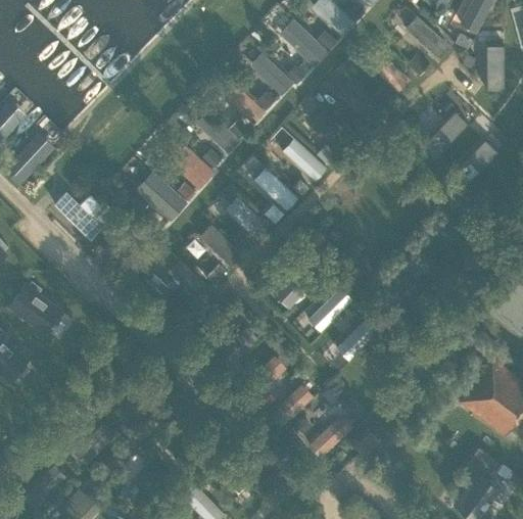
[(341,39),(357,21),(332,0),(317,0),(308,9),(341,39)]
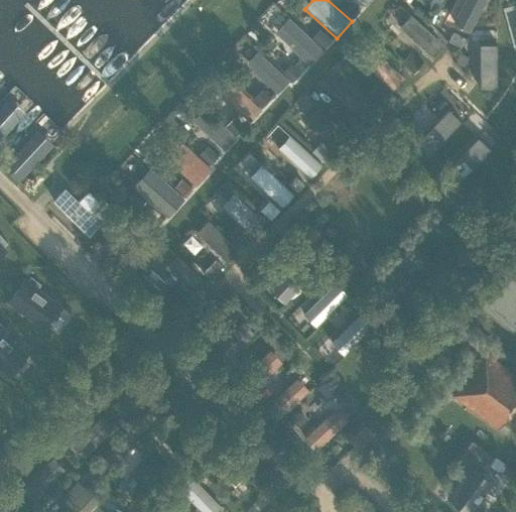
[(475,31),(487,0),(465,0),(456,23),(475,31)]
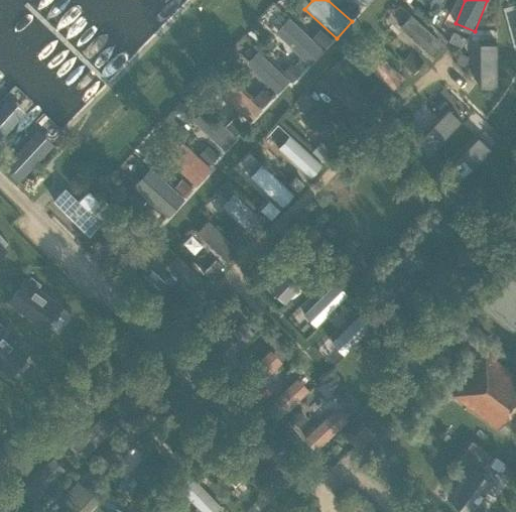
[(309,68),(325,51),(274,6),(260,22),(309,68)]
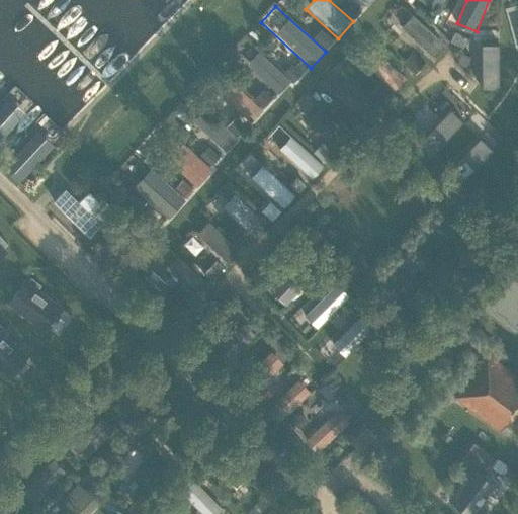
[(434,60),(445,48),(415,19),(403,31),(434,60)]
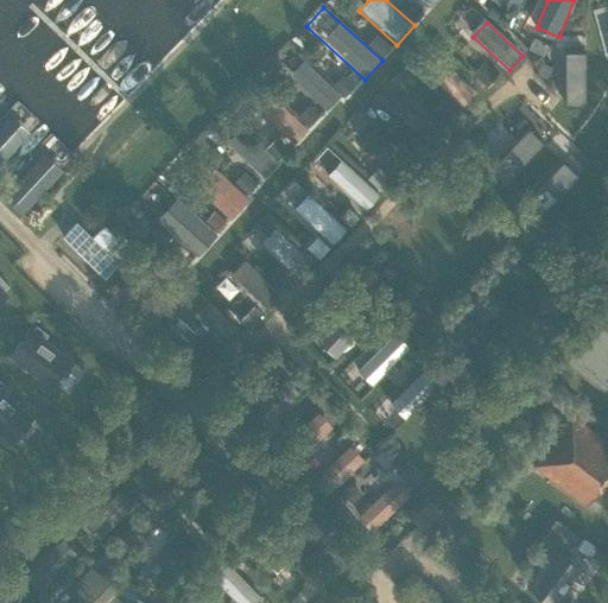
[(287,80),(334,112),(352,87),(304,55),(287,80)]
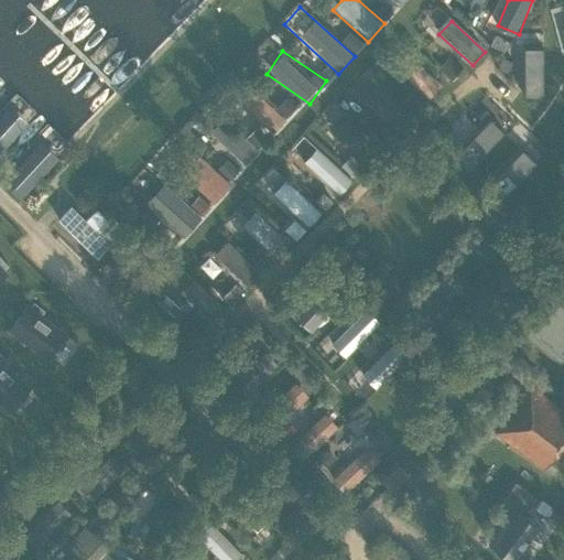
[(248,87),(236,104),(274,133),(288,117),(248,87)]
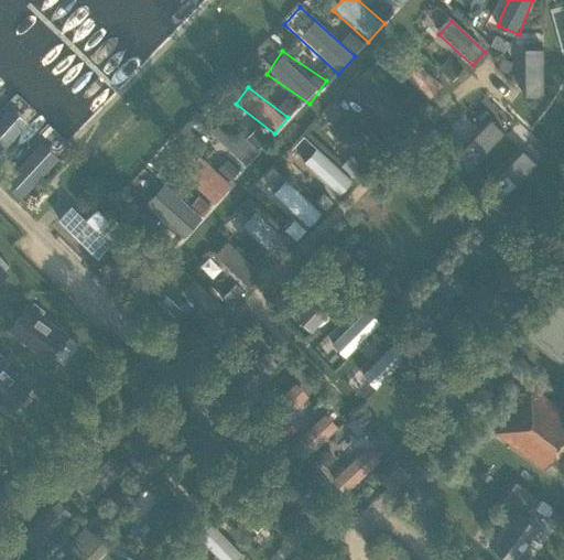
[(8,109),(0,117),(0,154),(26,127),(8,109)]
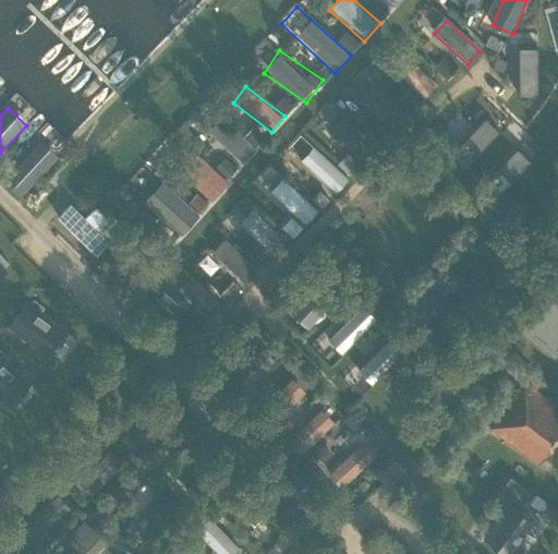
[(204,139),(242,164),(254,146),(216,121),(204,139)]
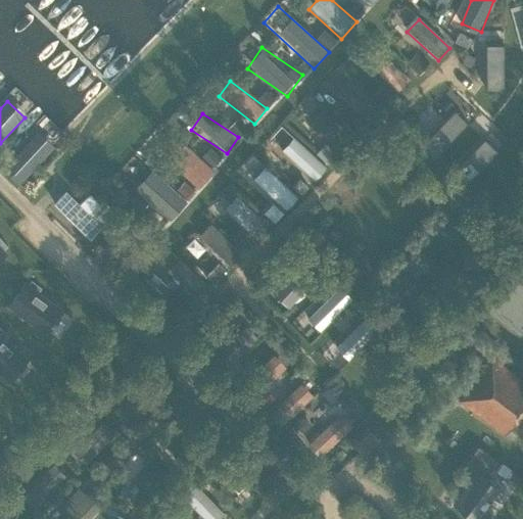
[(38,134),(5,168),(21,183),(54,149),(38,134)]
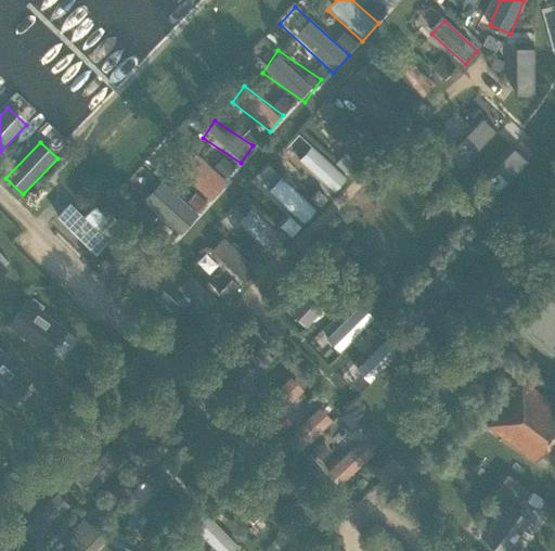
[(304,158),(326,180),(338,168),(315,145),(304,158)]
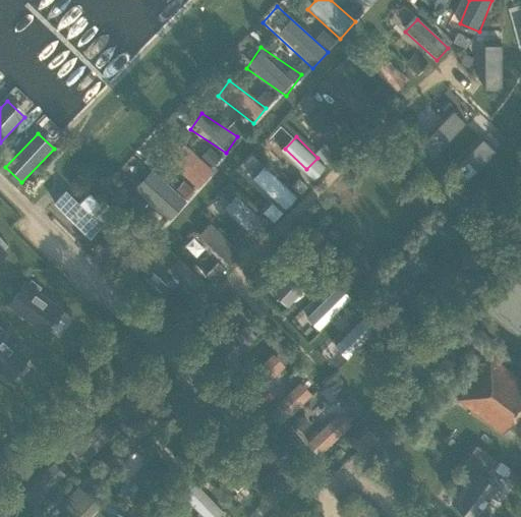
[(183,139),(166,156),(196,187),(214,171),(183,139)]
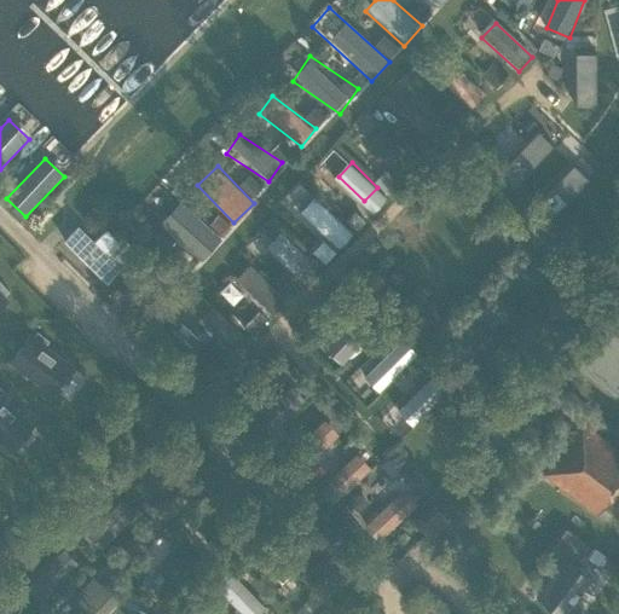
[(388,200),(400,190),(387,172),(375,181),(388,200)]
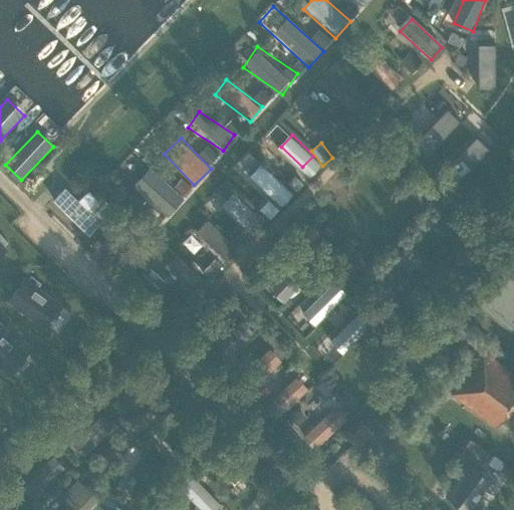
[(150,172),(134,197),(169,220),(185,195),(150,172)]
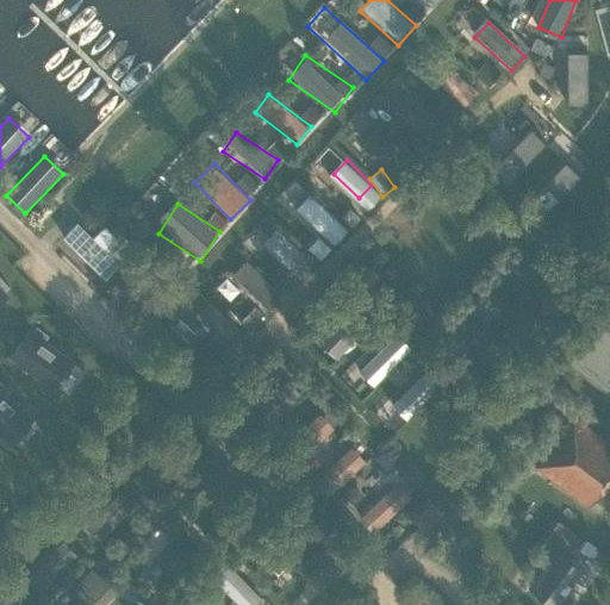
[(104,230),(95,239),(93,242),(76,226),(63,241),(105,282),(119,268),(135,251),(119,236),(114,239),(104,230)]
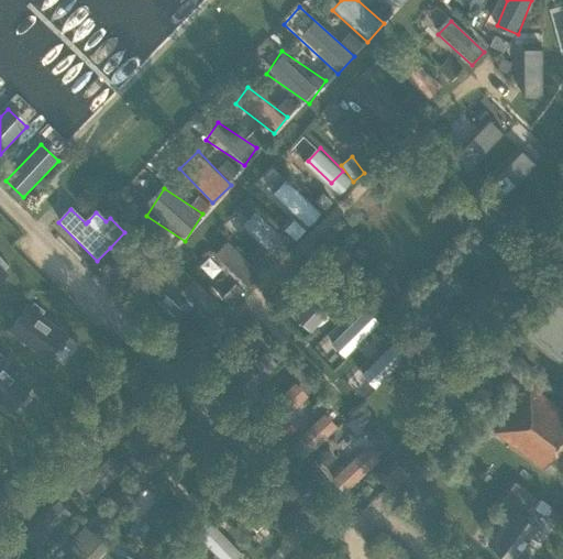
[(435,226),(442,238),(465,227),(459,215),(435,226)]
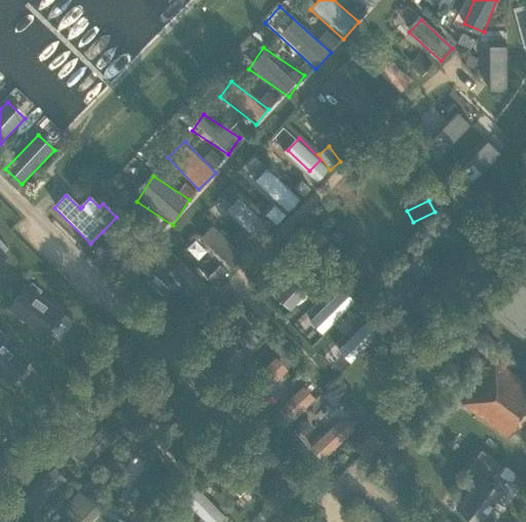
[(195,237),(224,265),(236,252),(208,224),(195,237)]
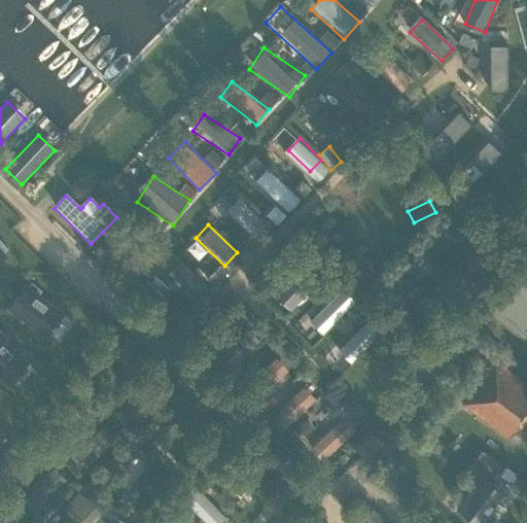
[(526,266),(516,258),(478,308),(526,344),(526,266)]
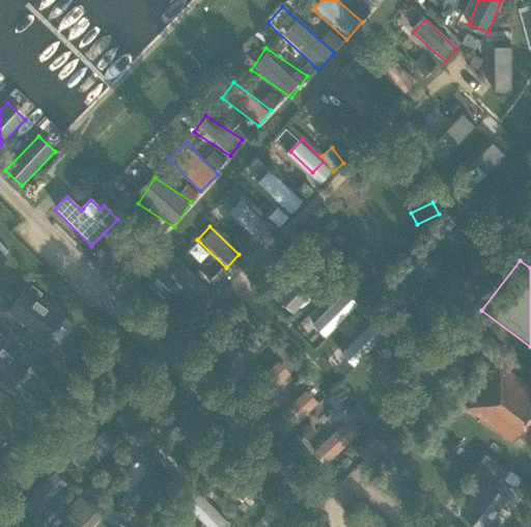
[(299,274),(277,295),(292,312),(315,292),(299,274)]
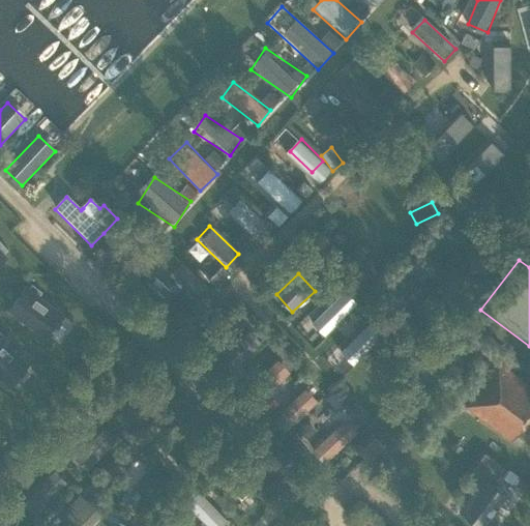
[(60,318),(37,301),(41,295),(31,287),(27,293),(25,292),(9,313),(45,339),(51,330),(53,331),(56,327),(54,326),(60,318)]
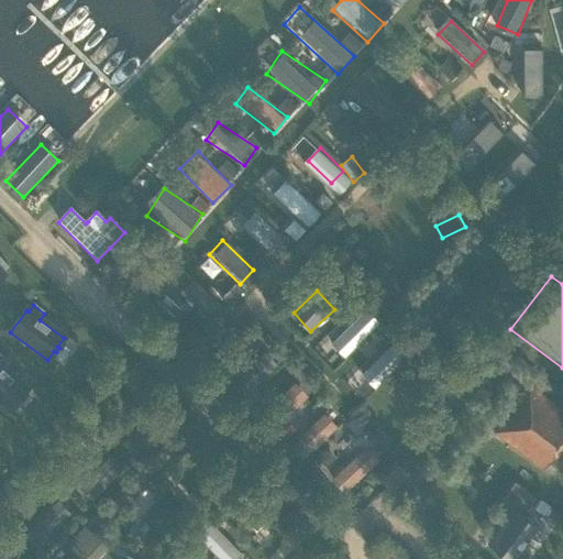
[(362,340),(388,369),(398,359),(371,331),(362,340)]
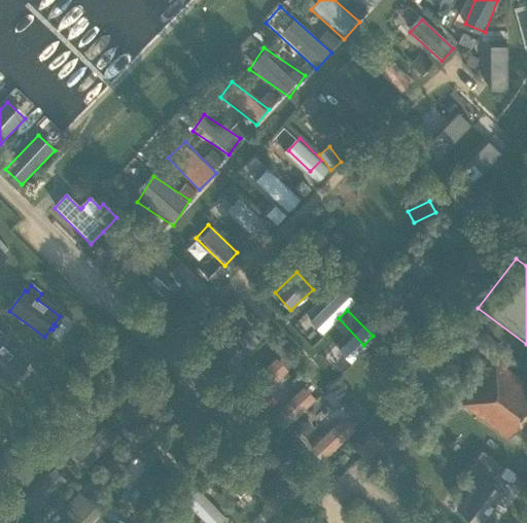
[(25,365),(4,347),(9,341),(0,333),(0,378),(7,385),(14,377),(16,378),(20,375),(18,373),(25,365)]
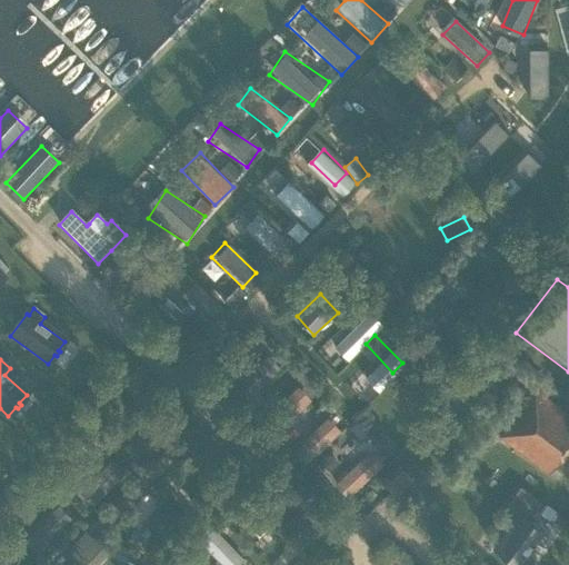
[(299,387),(275,410),(286,422),(310,399),(299,387)]
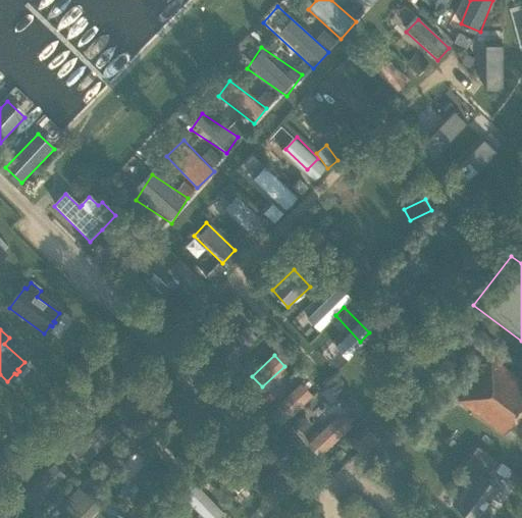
[(521,412),(521,383),(490,360),(458,403),(504,437),(521,412)]
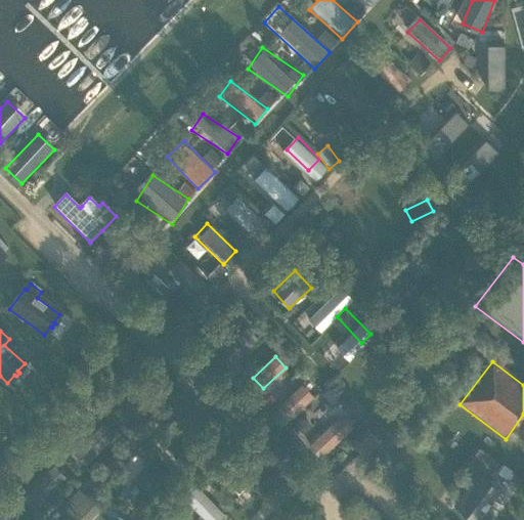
[(291,397),(306,406),(314,392),(299,383),(291,397)]
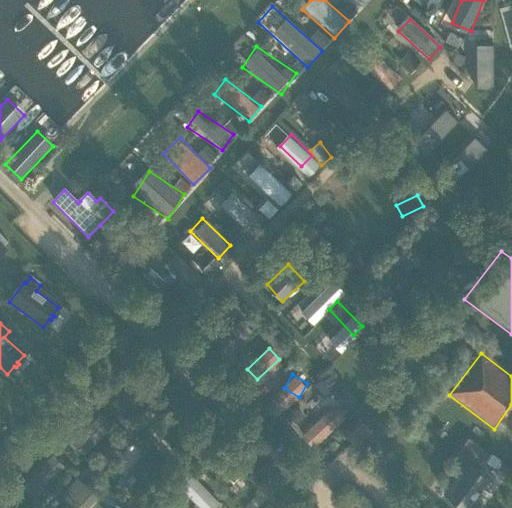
[(332,403),(311,428),(325,440),(346,415),(332,403)]
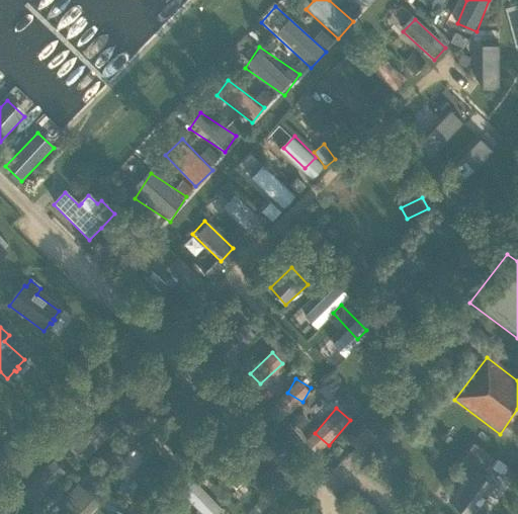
[(88,459),(113,426),(99,415),(74,448),(88,459)]
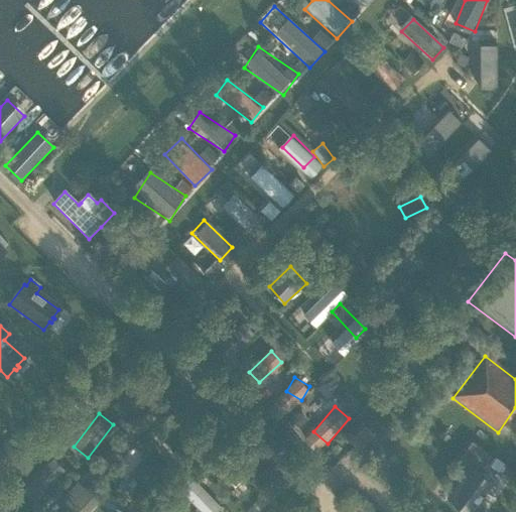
[(466,476),(447,499),(464,511),(472,511),(492,485),(479,475),(491,459),(472,443),(454,468),(466,476)]
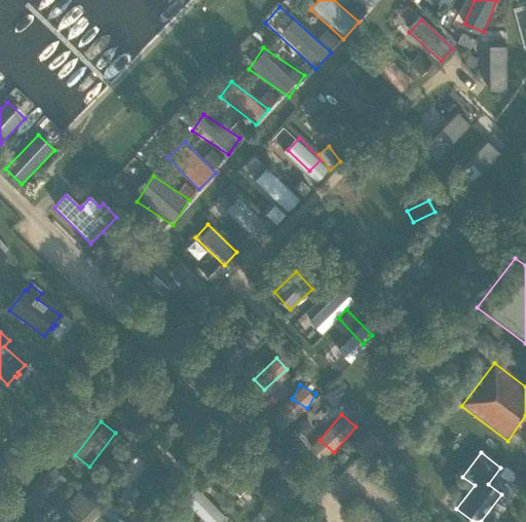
[(231,515),(242,505),(218,478),(207,488),(231,515)]
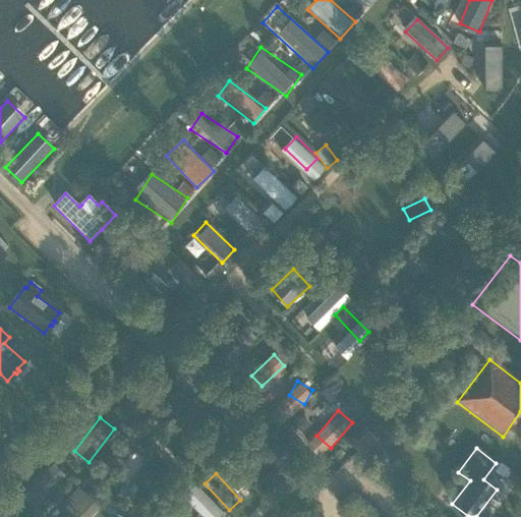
[(217,516),(208,501),(195,508),(200,516),(217,516)]
